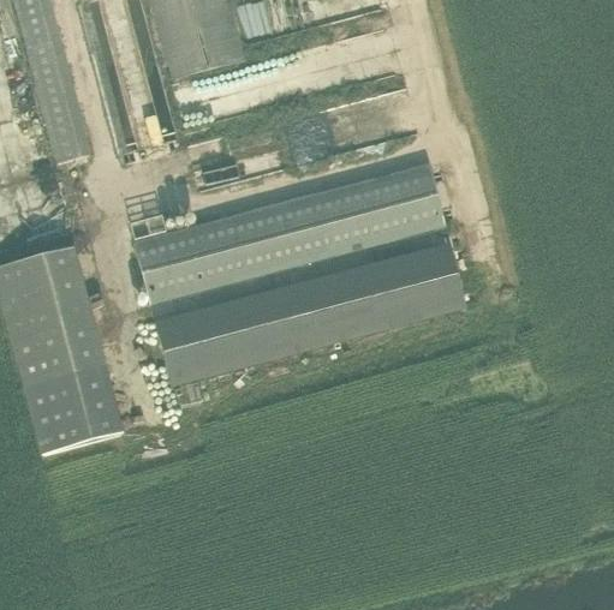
[(12,0),(55,162),(90,154),(49,0),(12,0)]
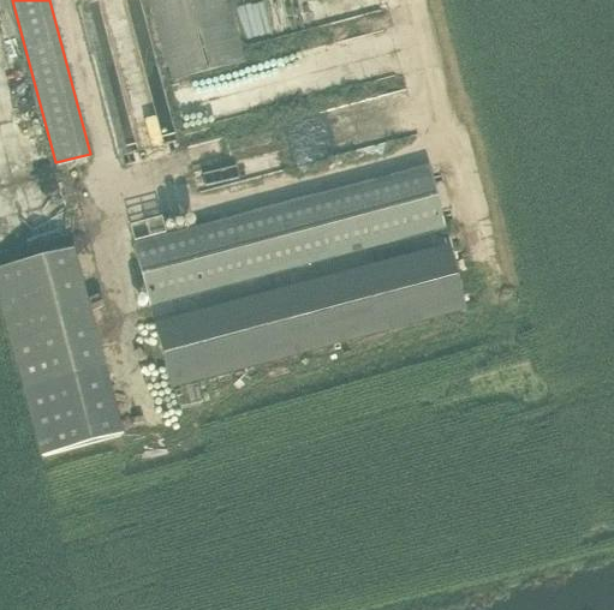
[(75,0),(115,155),(183,137),(145,0),(75,0)]
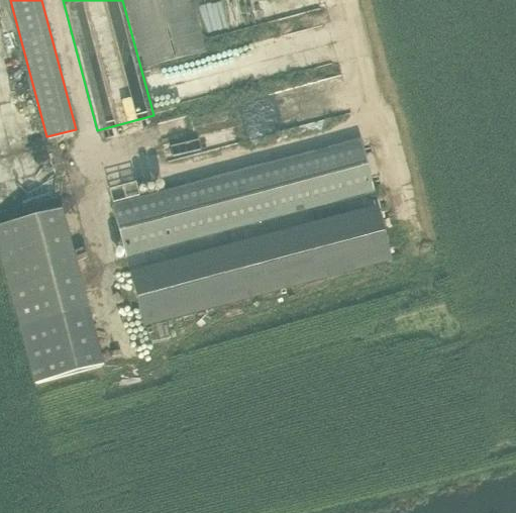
[(126,0),(143,68),(206,50),(192,0),(126,0)]
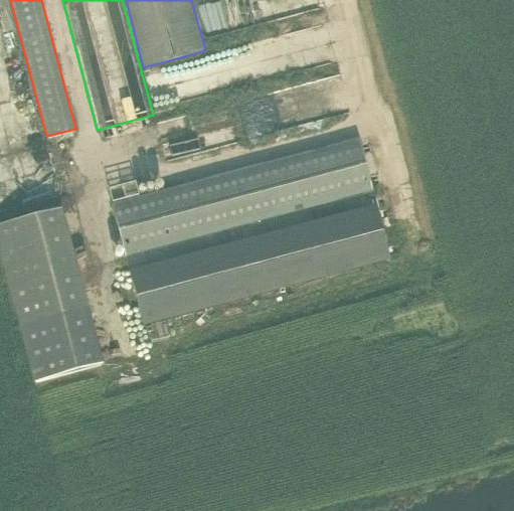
[(159,119),(165,152),(240,138),(236,118),(221,121),(219,109),(206,111),(210,130),(191,133),(187,114),(159,119)]
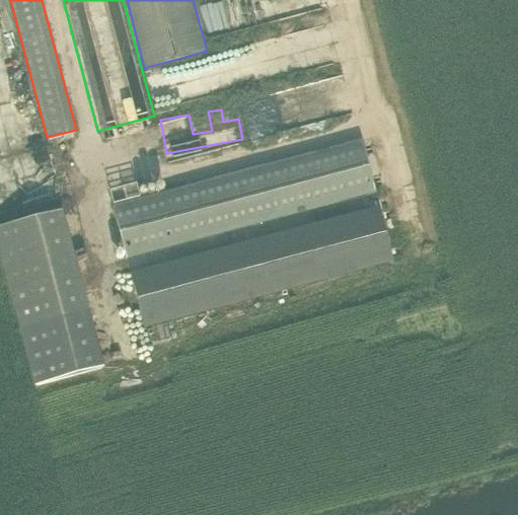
[(377,192),(363,136),(111,202),(126,258),(377,192)]
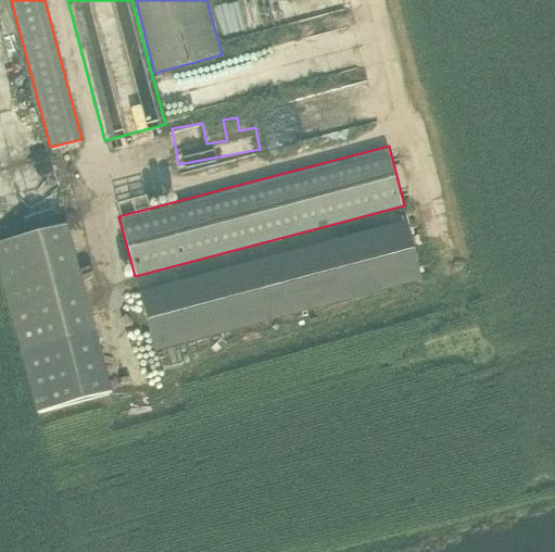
[(424,278),(408,220),(139,290),(154,349),(424,278)]
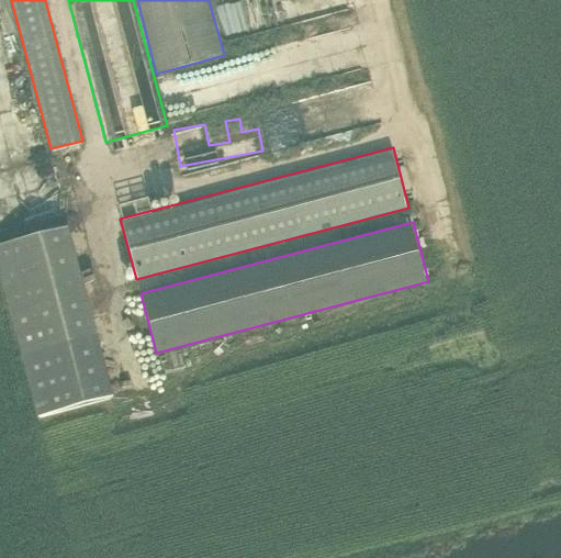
[(111,393),(67,225),(0,243),(0,272),(37,412),(111,393)]
